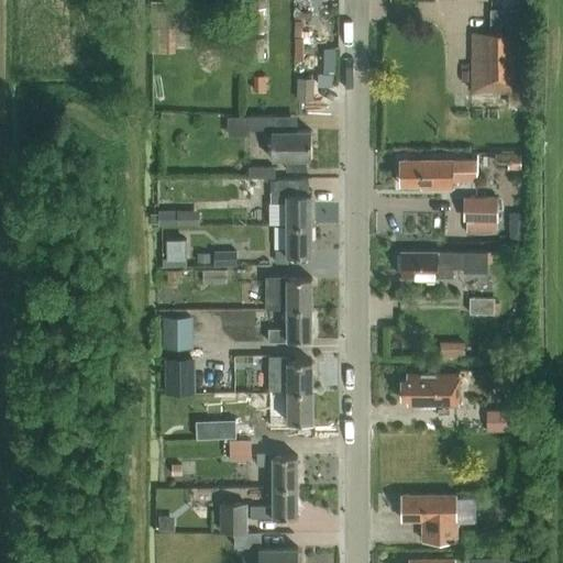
[(187,0),(153,0),(153,28),(175,26),(187,26),(187,0)]
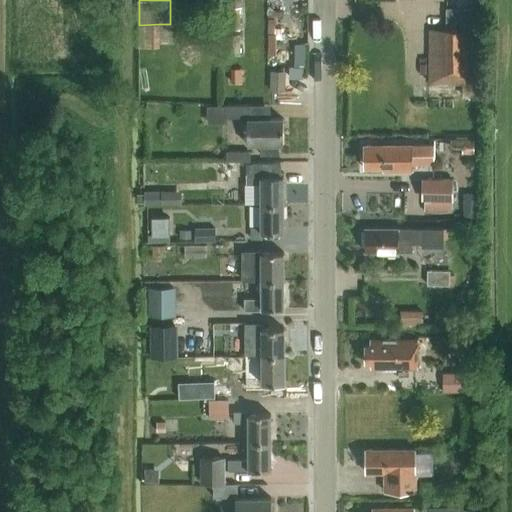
[(231,8),(229,8),(229,29),(241,29),(241,15),(245,15),(245,7),(243,7),(231,8)]
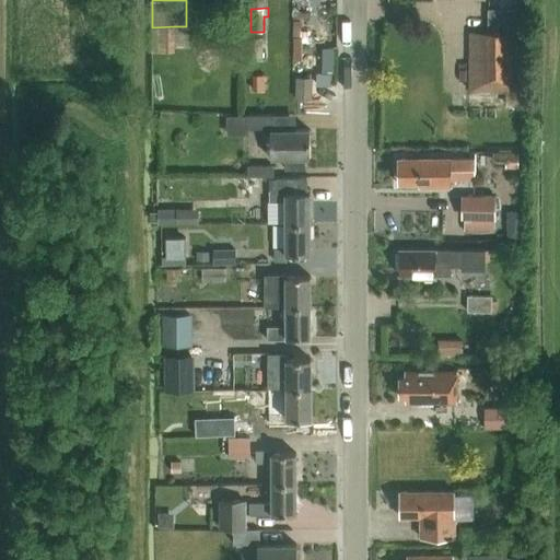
[(470,106),(441,106),(441,144),(469,143),(469,117),(518,118),(520,34),(523,24),(523,11),(489,10),(488,34),(471,34),(470,106)]
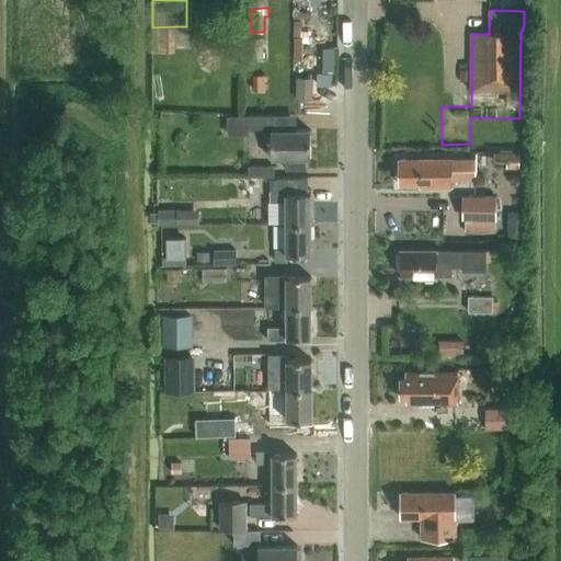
[(152,27),(152,52),(174,52),(174,26),(152,27)]
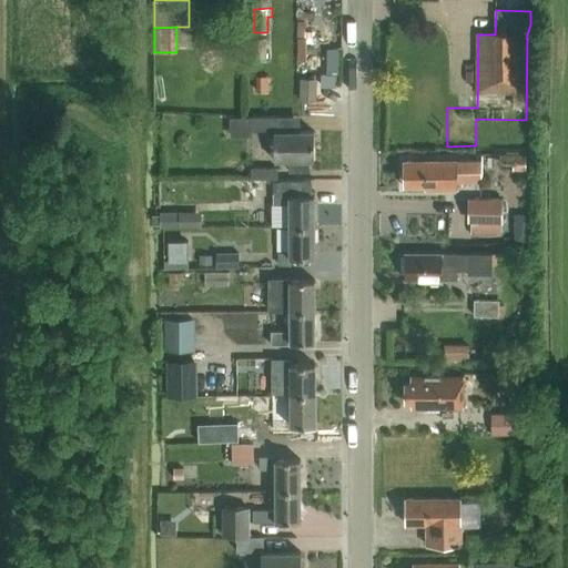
[(266,38),(254,38),(255,60),(257,60),(266,60),(266,38)]
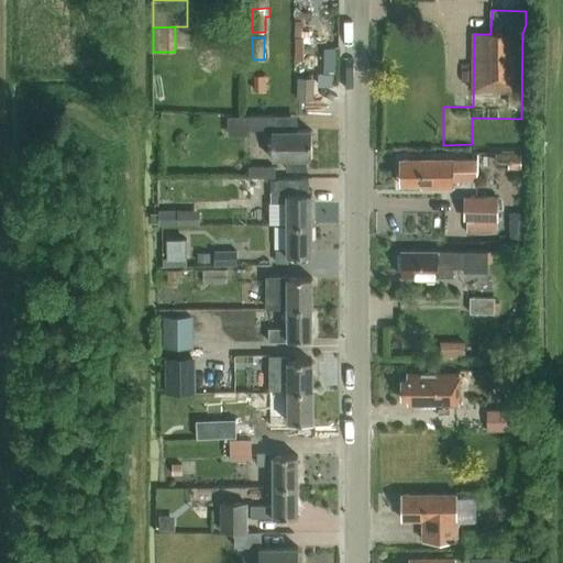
[(266,75),(254,75),(254,90),(266,90),(266,75)]
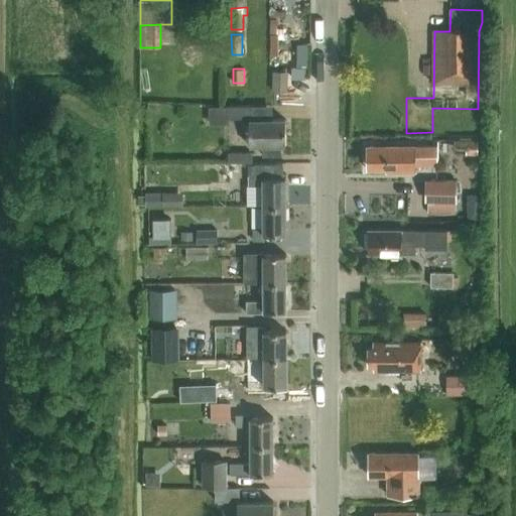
[(273,72),(273,92),(288,92),(288,72),(273,72)]
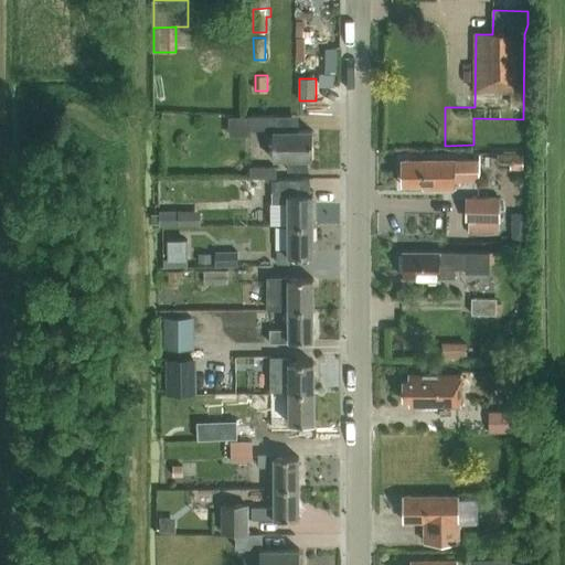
[(251,130),(277,130),(277,116),(251,116),(251,130)]
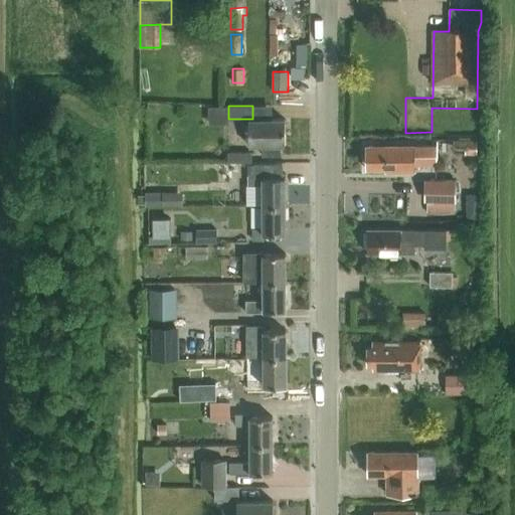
[(286,147),(286,120),(249,121),(249,147),(262,147),(262,155),(281,155),(281,147),(286,147)]
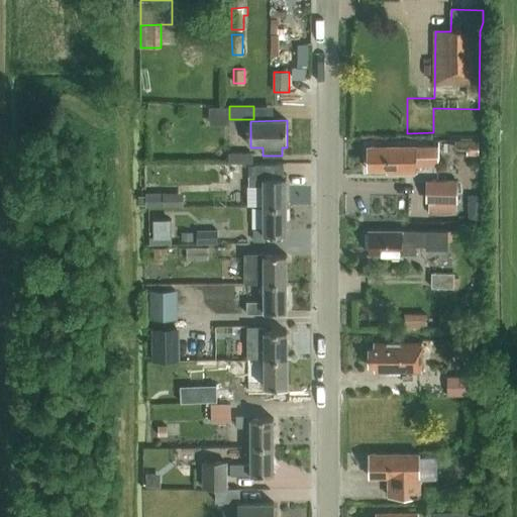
[(455,140),(455,148),(467,148),(467,156),(480,156),(480,140),(455,140)]
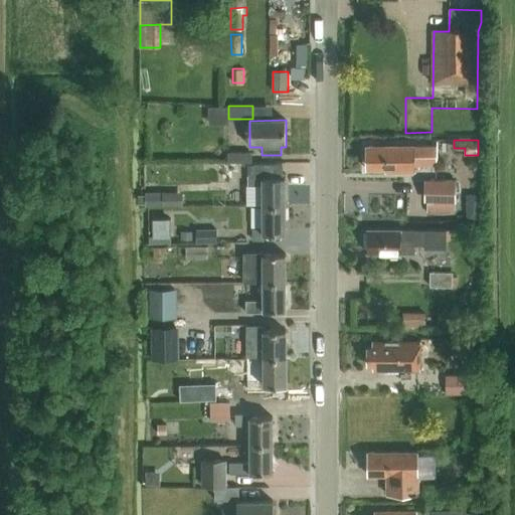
[(436,146),(367,147),(367,170),(386,170),(386,173),(415,173),(415,166),(436,166),(436,146)]
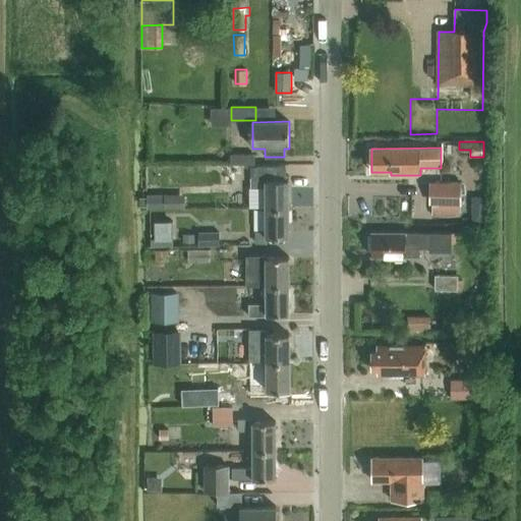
[(254,165),(254,155),(231,155),(231,165),(254,165)]
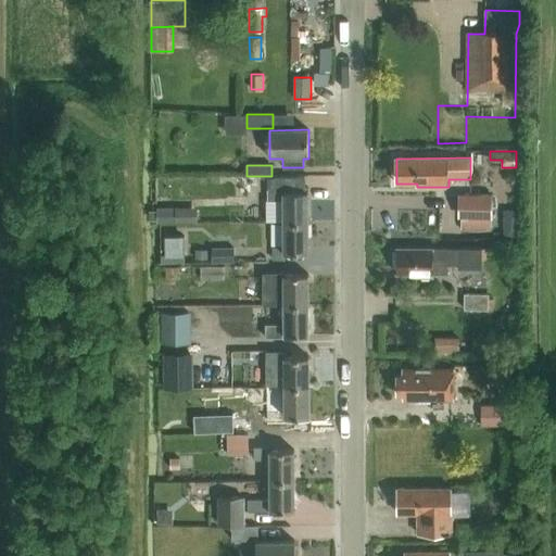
[(285,224),(308,223),(308,193),(285,193),(285,189),(273,189),(273,201),(283,201),(285,224)]
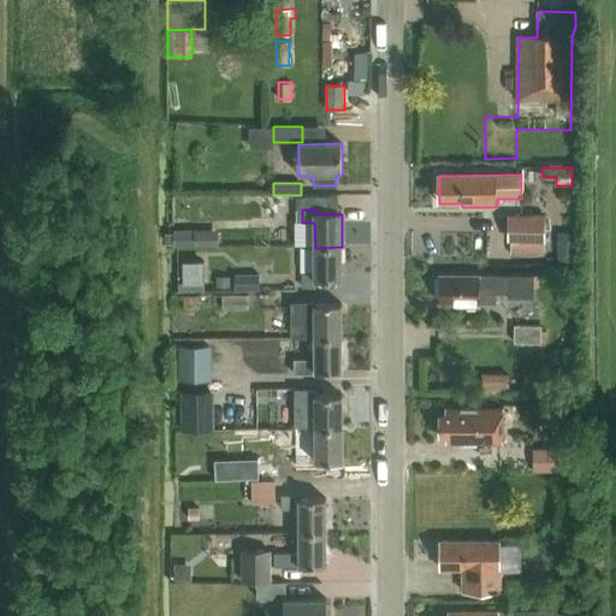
[(545,254),(544,241),(545,214),(510,214),(510,241),(511,241),(511,254),(545,254)]
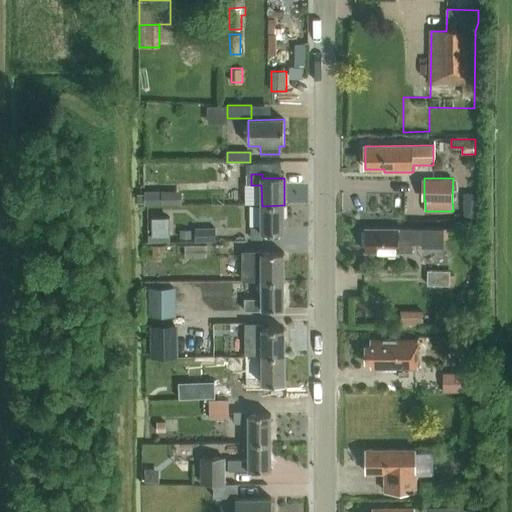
[(145,205),(161,205),(161,191),(144,192),(145,205)]
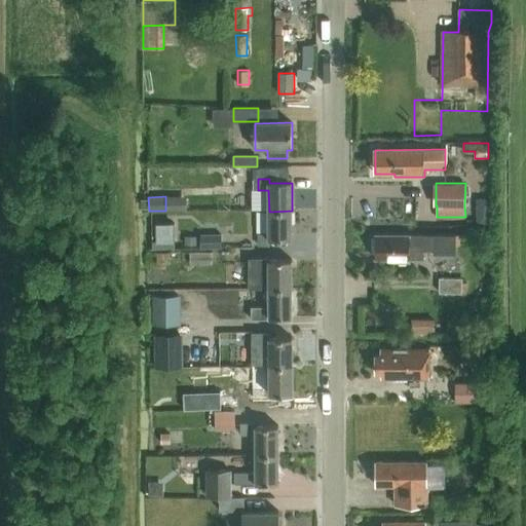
[(165,196),(165,211),(179,211),(178,196),(165,196)]
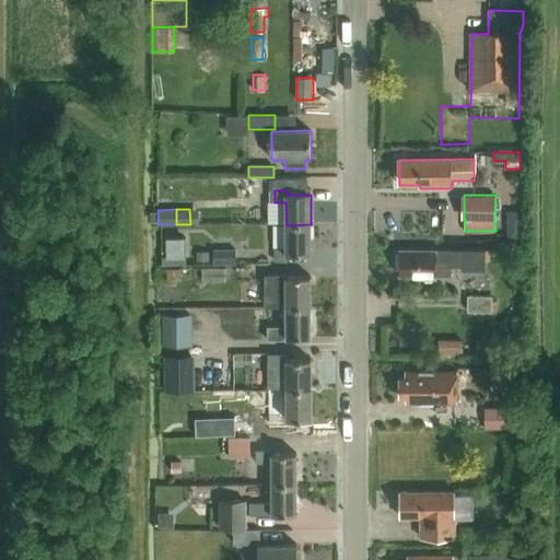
[(311,224),(287,225),(287,246),(275,246),(276,263),(287,261),(287,255),(312,255),(311,224)]
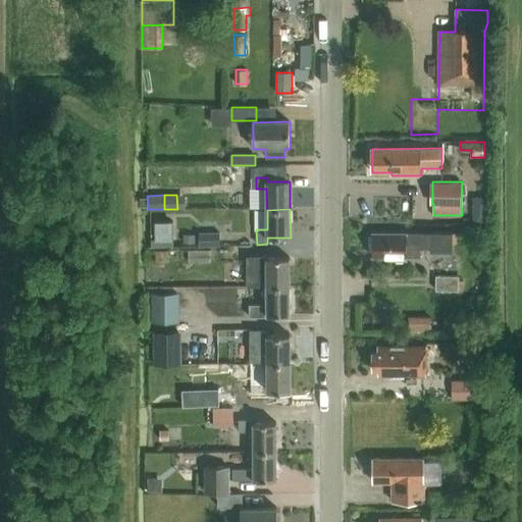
[(474,214),(474,222),(487,222),(487,214),(474,214)]
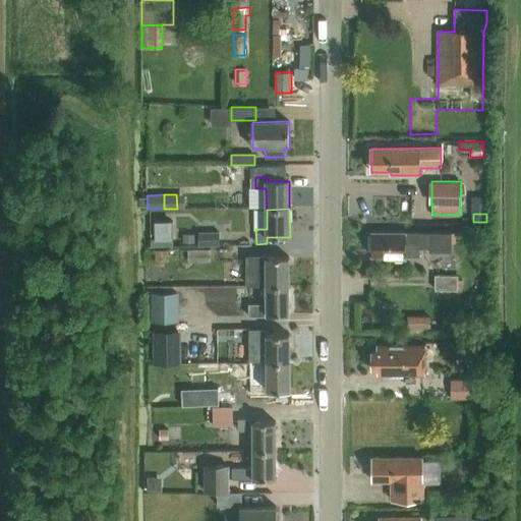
[(156,221),(156,246),(173,246),(173,221),(156,221)]
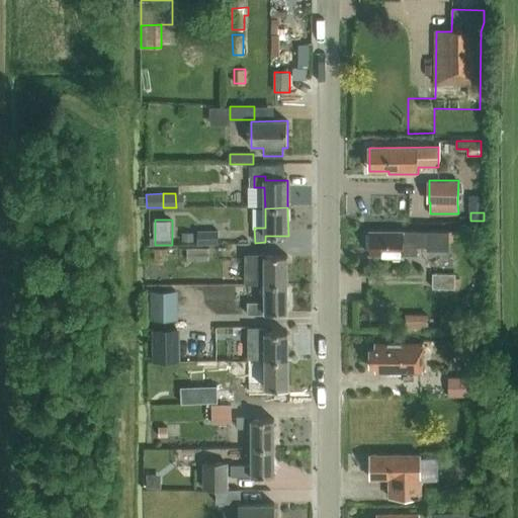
[(369,232),(369,255),(386,255),(390,258),(405,258),(405,255),(419,255),(419,247),(427,247),(427,251),(449,251),(449,233),(419,233),(419,232),(369,232)]
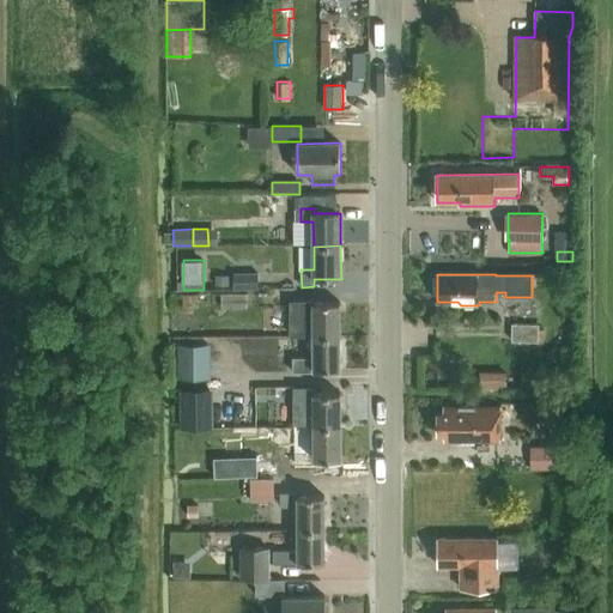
[(216,275),(216,285),(230,285),(230,275),(216,275)]
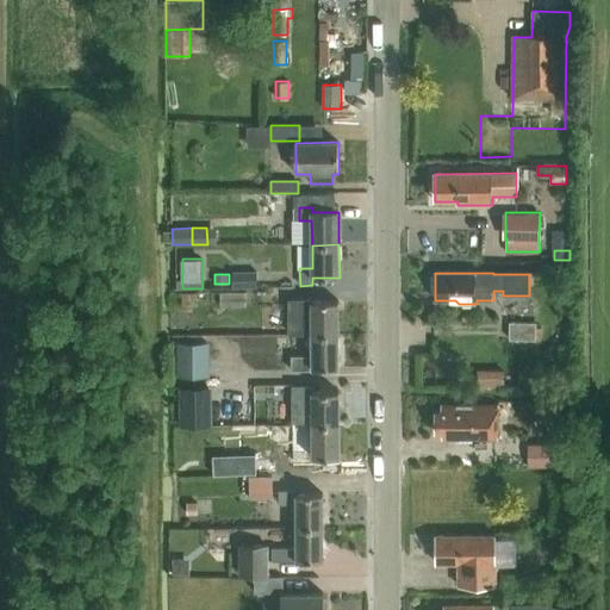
[(256,291),(256,274),(234,274),(234,291),(256,291)]
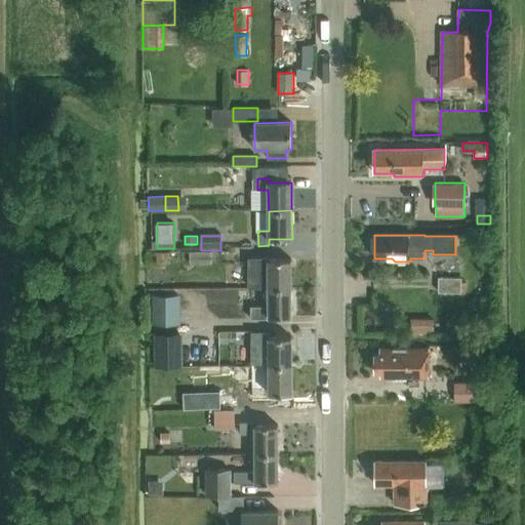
[(157,252),(157,264),(169,264),(169,252),(157,252)]
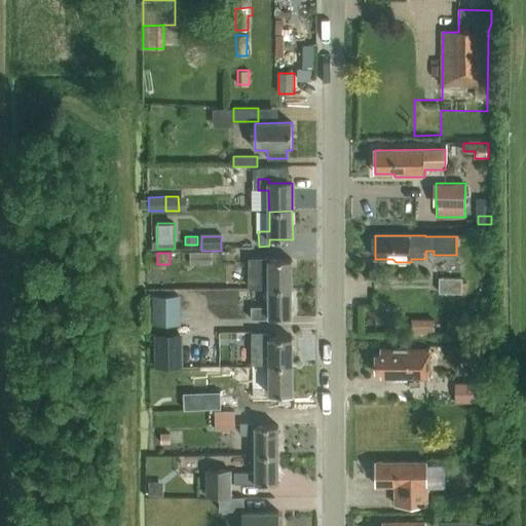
[(183,253),(183,264),(214,264),(213,253),(183,253)]
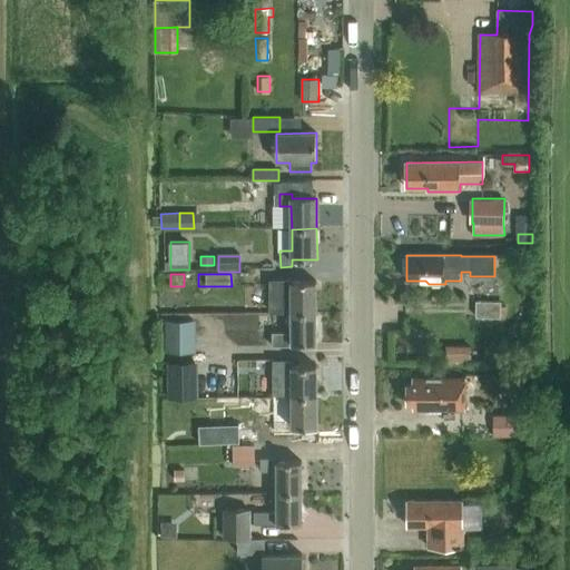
[(292,311),(292,313),(317,313),(317,282),(292,283),(292,279),(268,279),(268,311),(292,311)]
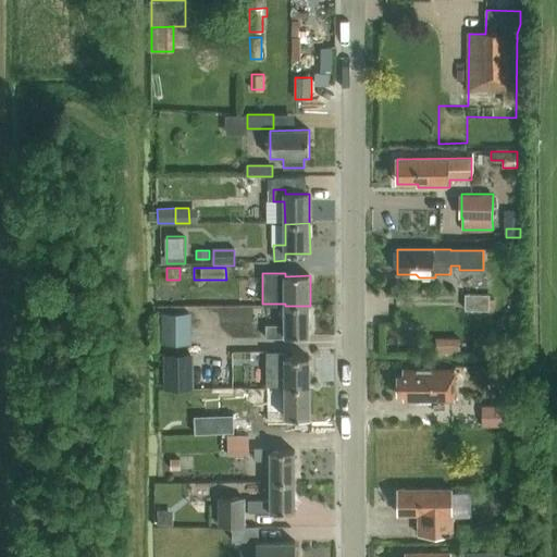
[(467,310),(491,310),(491,298),(491,296),(467,296),(467,310)]
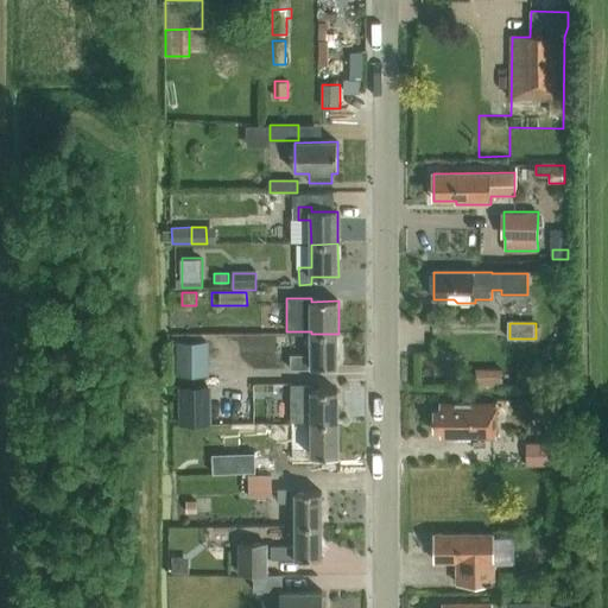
[(339,334),(311,334),(311,354),(291,355),(291,368),(311,368),(311,367),(339,367),(339,334)]
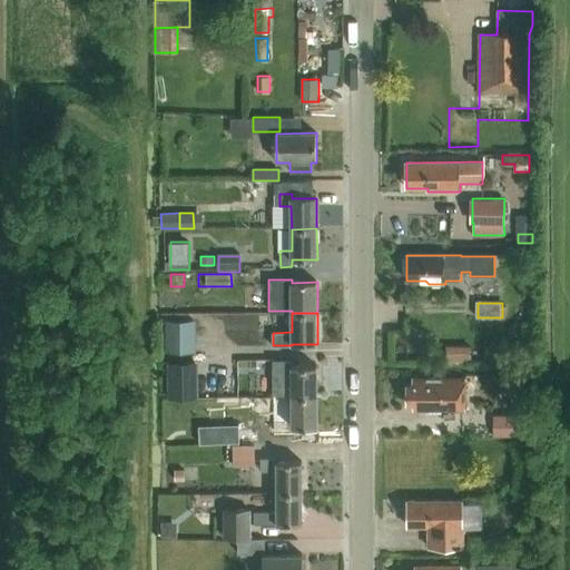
[(165,350),(196,350),(196,318),(165,318),(165,350)]
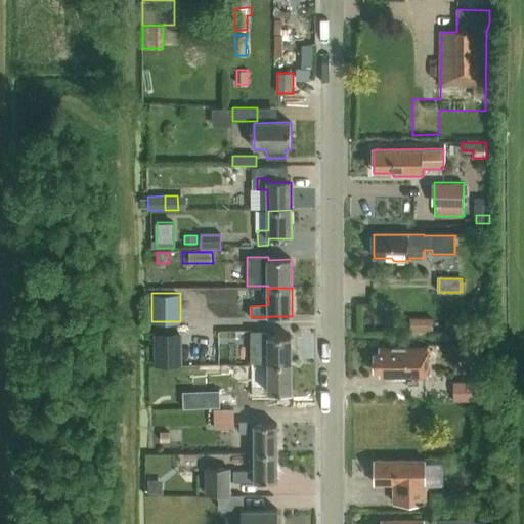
[(474,296),(470,300),(476,308),(481,304),(474,296)]
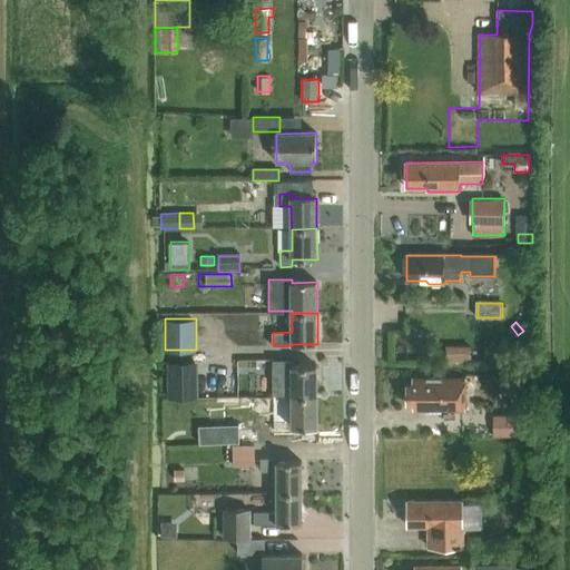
[(446,345),(446,362),(471,362),(470,345),(446,345)]
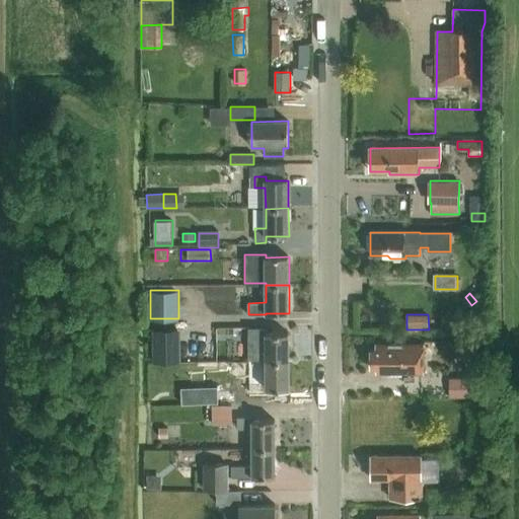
[(249,326),(249,361),(253,361),(266,361),(266,362),(289,362),(289,334),(266,334),(266,326),(249,326)]
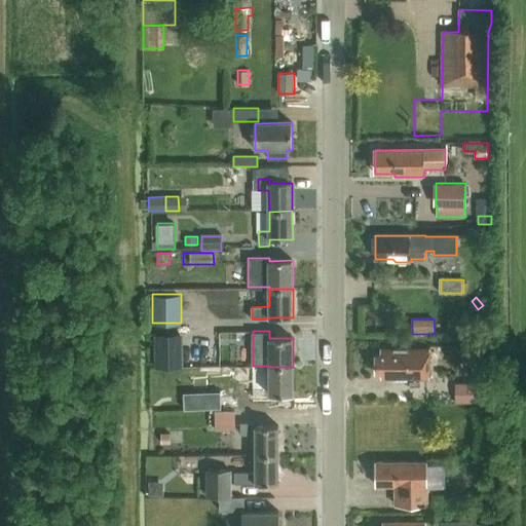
[(155,334),(155,368),(184,368),(183,334),(155,334)]
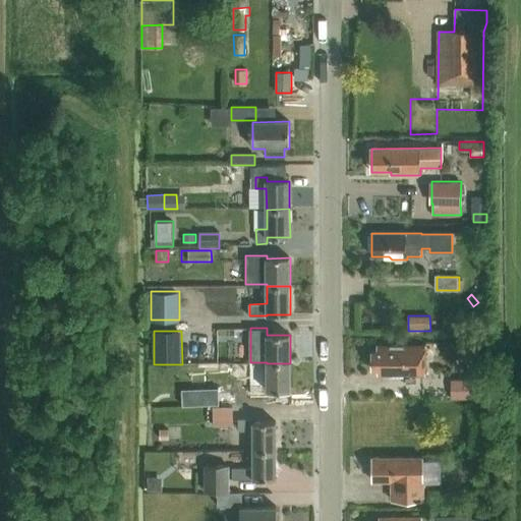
[(405,375),(425,375),(425,346),(378,347),(378,352),(372,352),(372,369),(378,369),(378,375),(392,375),(394,378),(405,378),(405,375)]
